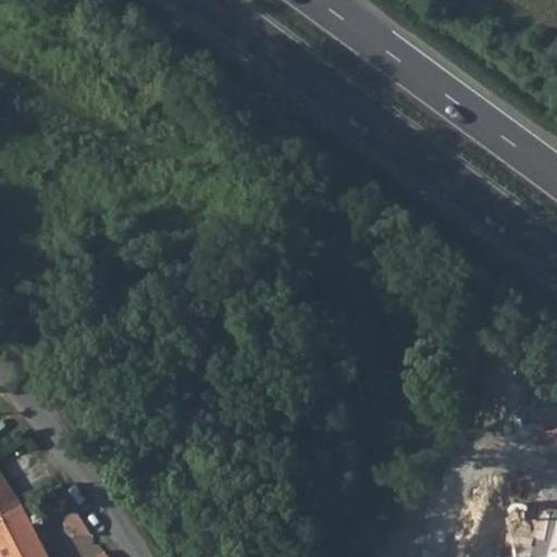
[(0,516),(22,505),(0,469),(0,516)]
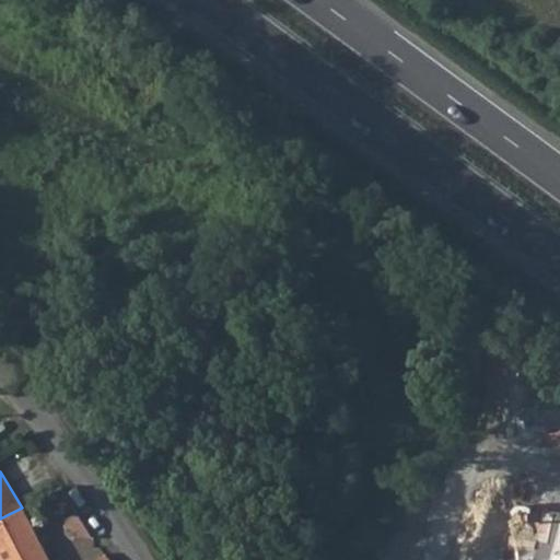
[(48,559),(22,508),(0,518),(0,559),(48,559)]
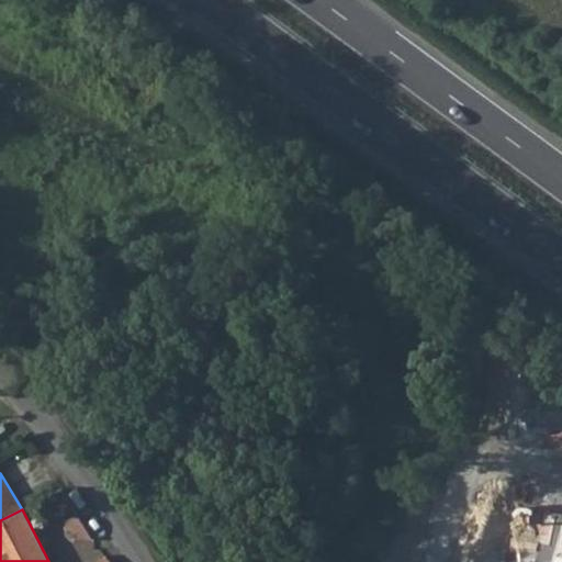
[(76,540),(93,539),(77,514),(64,523),(76,540)]
